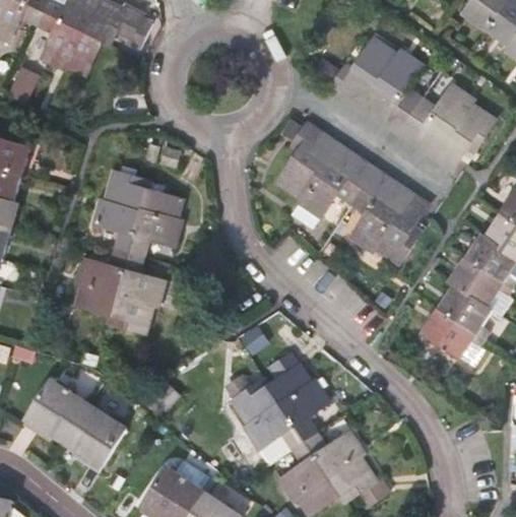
[(22,14),(39,22),(45,10),(31,3),(24,0),(0,0),(0,35),(9,40),(22,14)]
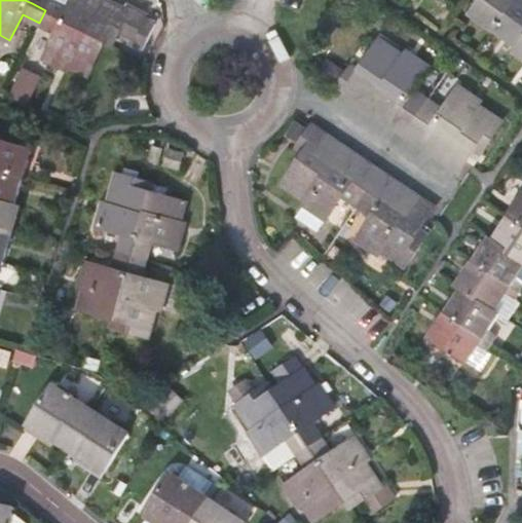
[(25,0),(32,3),(45,10),(50,0),(25,0)]
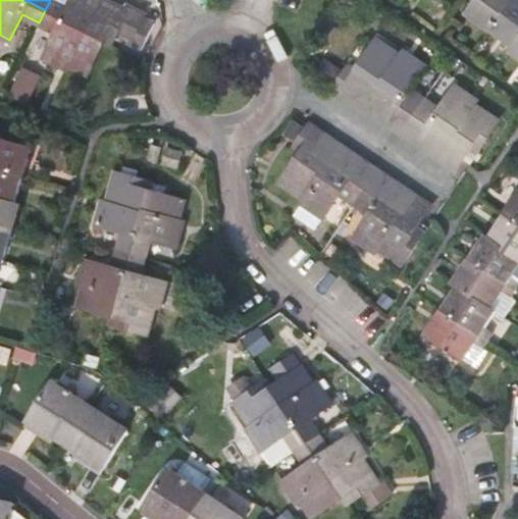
[(69,0),(66,5),(55,0),(50,0),(45,10),(102,39),(110,43),(115,32),(131,39),(144,12),(128,5),(126,10),(106,0),(69,0)]
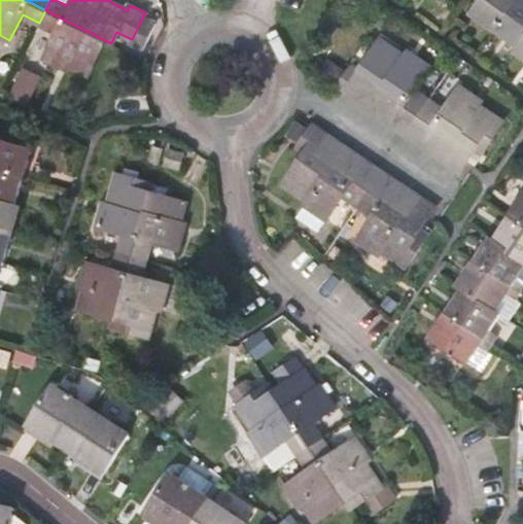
[(495,29),(515,0),(476,0),(468,9),(495,29)]
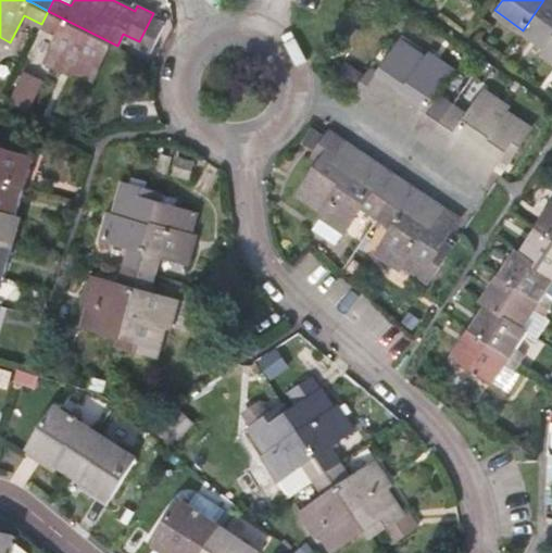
[(543,0),(523,30),(547,49),(551,41),(551,0),(543,0)]
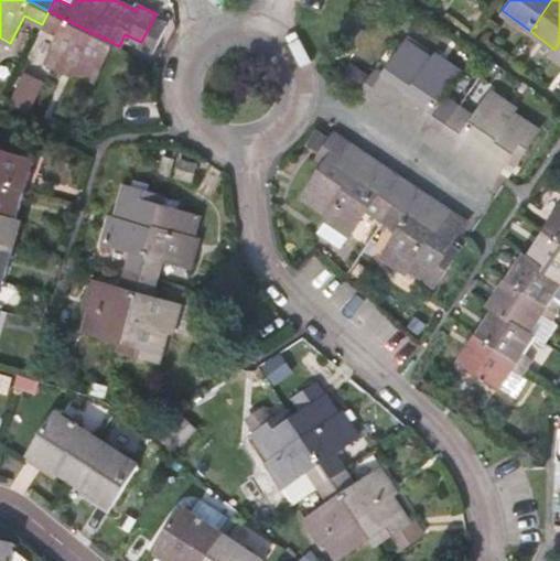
[(49,11),(42,24),(58,32),(45,60),(68,72),(71,66),(93,77),(110,42),(49,11)]
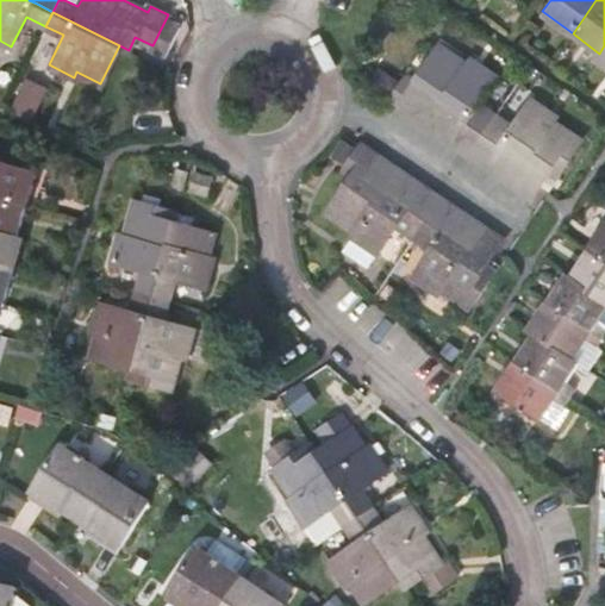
[(422,85),(436,94),(450,105),(466,114),(479,123),(486,129),(497,113),(478,100),(494,73),(467,56),(465,61),(437,43),(413,80),(422,85)]
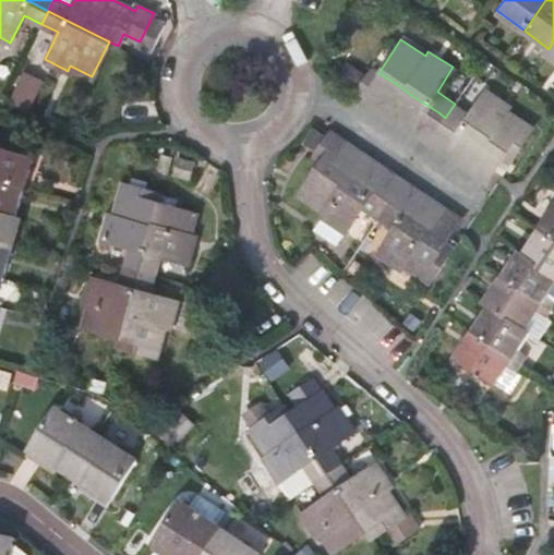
[(28,106),(40,74),(21,67),(9,98),(28,106)]
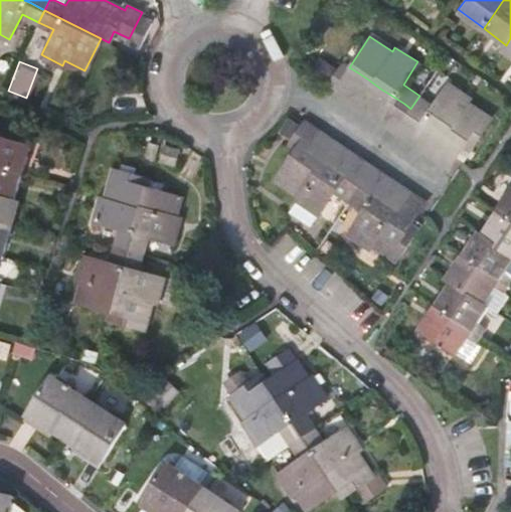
[(356,71),(349,67),(344,63),(330,84),(328,87),(340,95),(356,71)]
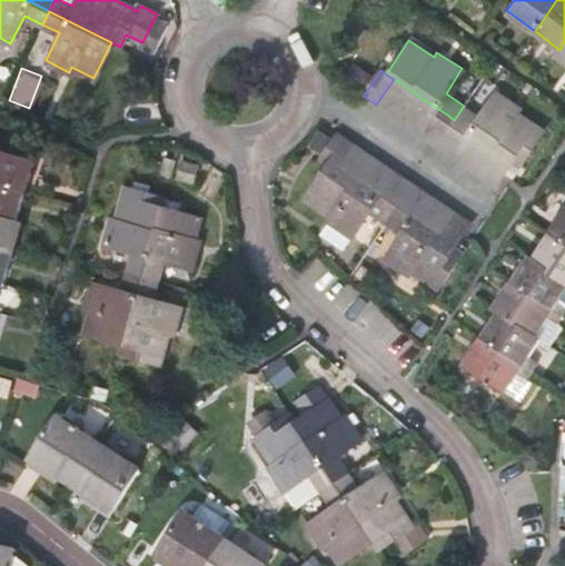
[(389,113),(407,88),(394,79),(376,105),(384,110),(389,113)]
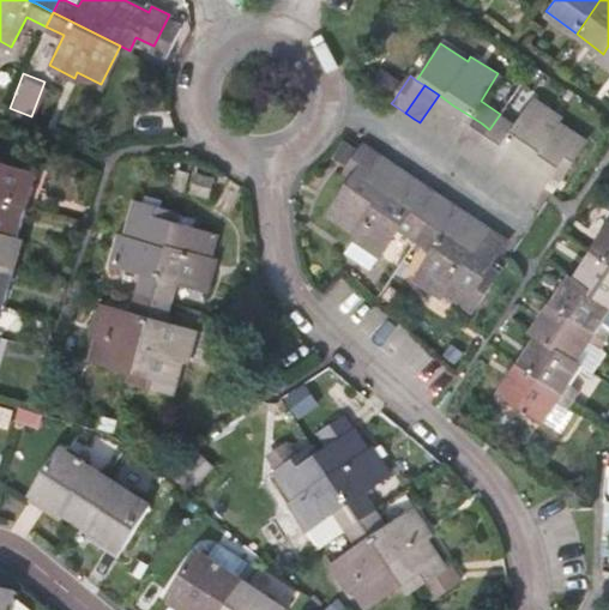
[(435,133),(453,106),(439,95),(420,122),(435,133)]
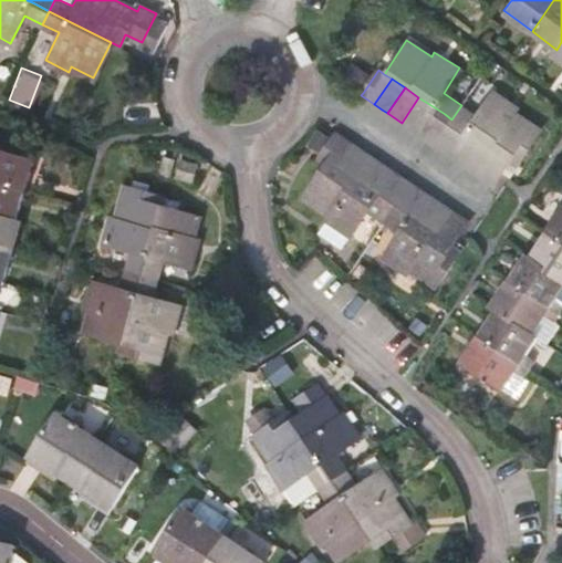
[(451,120),(458,123),(470,132),(479,137),(484,141),(496,149),(509,157),(514,160),(537,127),(513,111),(517,106),(492,90),(476,114),(461,105),(451,120)]
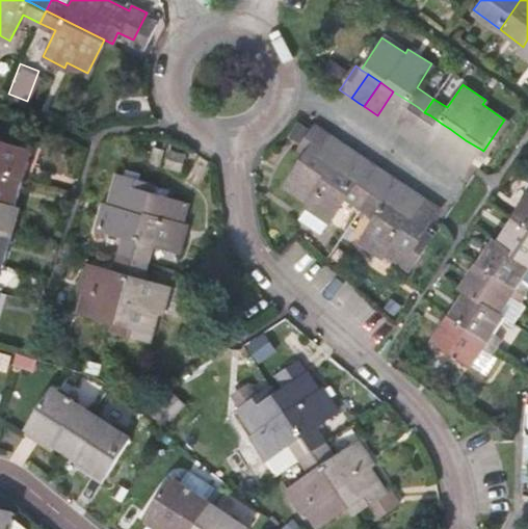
[(390,124),(406,100),(393,91),(377,115),(390,124)]
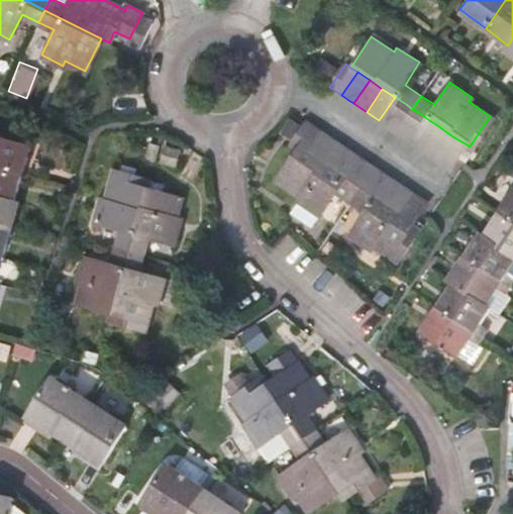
[(390,127),(406,104),(395,97),(379,120),(390,127)]
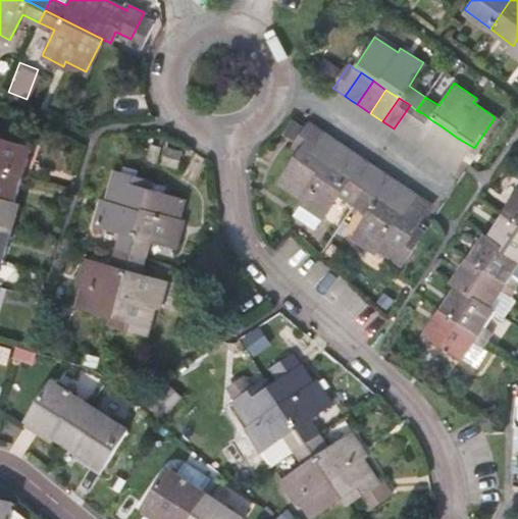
[(406,137),(422,113),(416,110),(410,105),(394,128),(403,136),(406,137)]
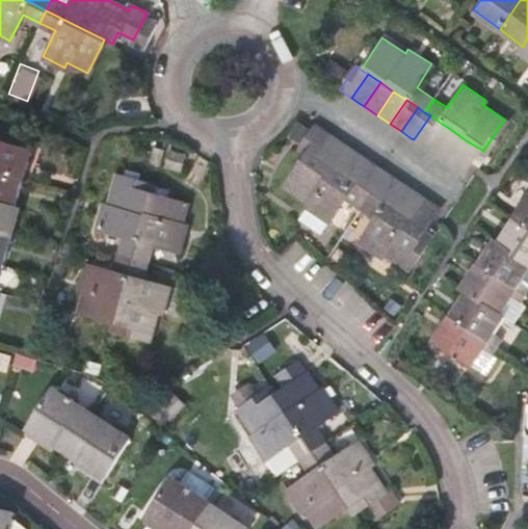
[(425,148),(442,124),(430,115),(414,139),(418,142),(425,148)]
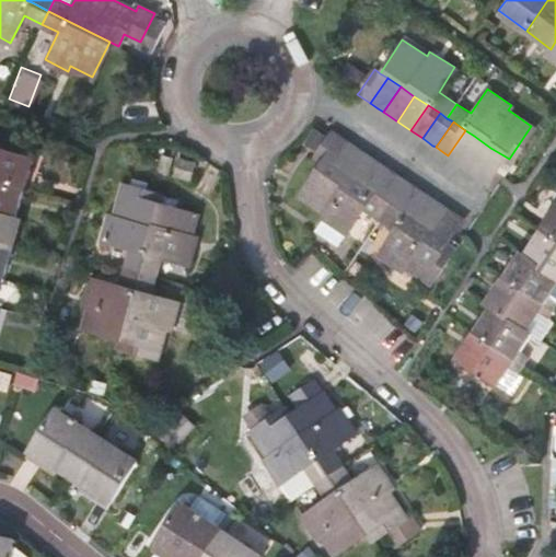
[(461,164),(478,139),(474,136),(465,130),(448,155),(458,162),(461,164)]
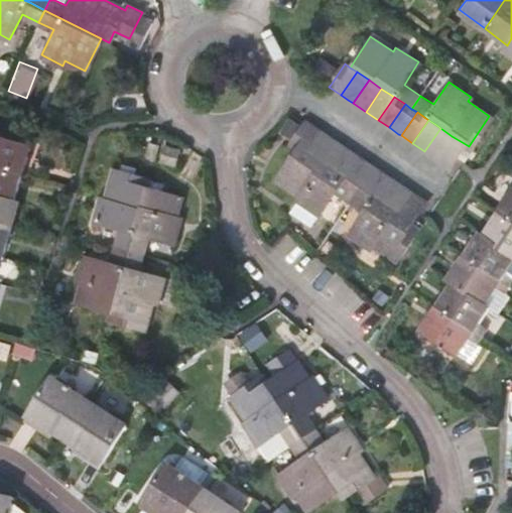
[(305,121),(304,123),(290,143),(296,146),(304,152),(318,129),(305,121)]
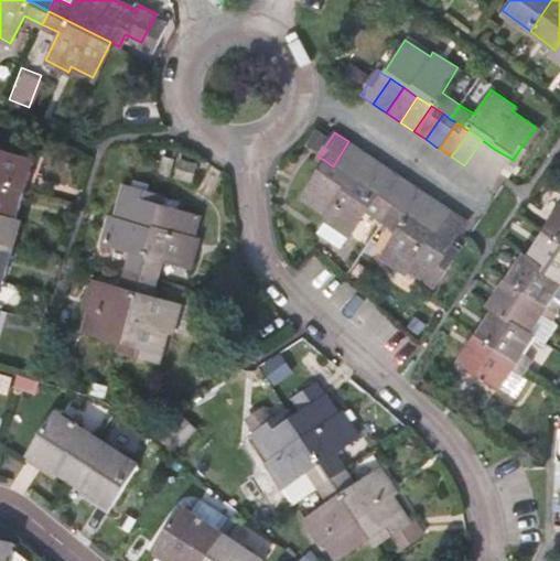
[(494,149),(482,140),(464,165),(476,174),(494,149)]
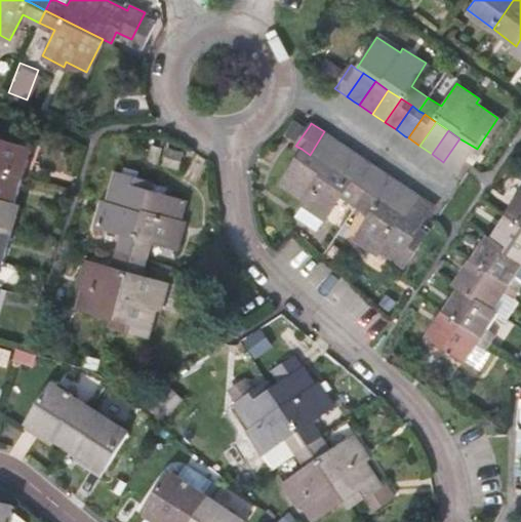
[(324,131),(310,155),(321,163),(336,139),(324,131)]
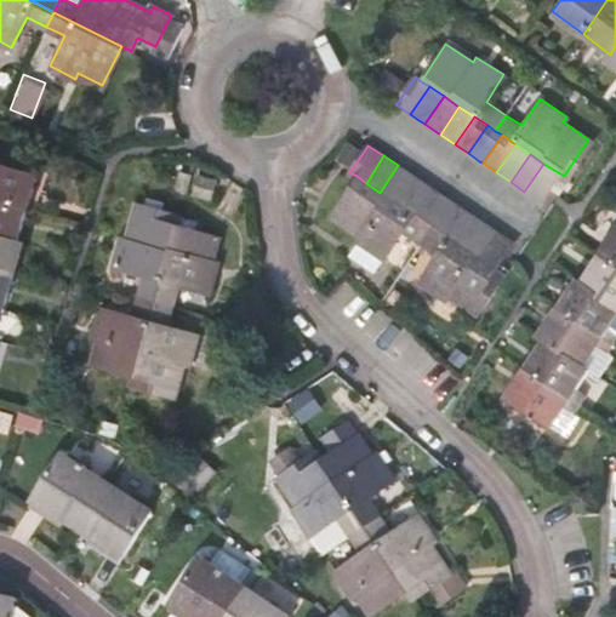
[(0,199),(27,207),(36,175),(0,164),(0,199)]
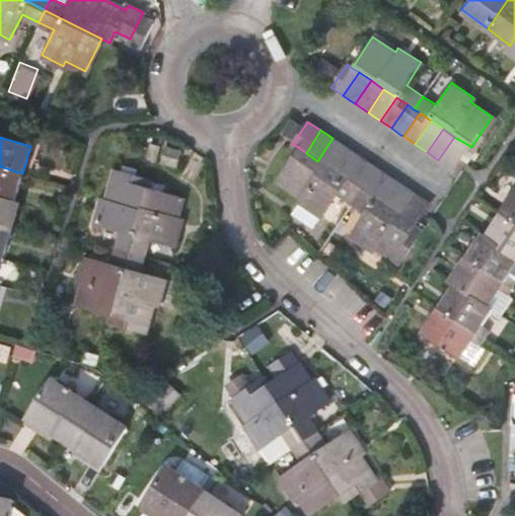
[(466,144),(454,137),(438,160),(450,168),(458,156),(466,144)]
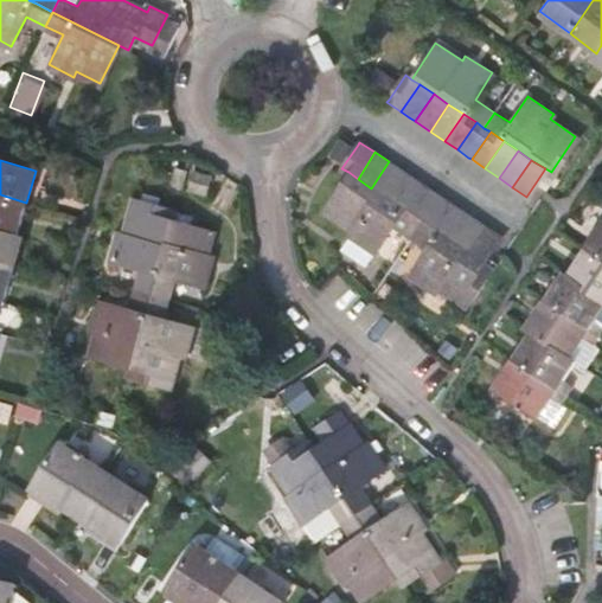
[(378,193),(385,198),(402,170),(398,167),(389,161),(371,188),(378,193)]
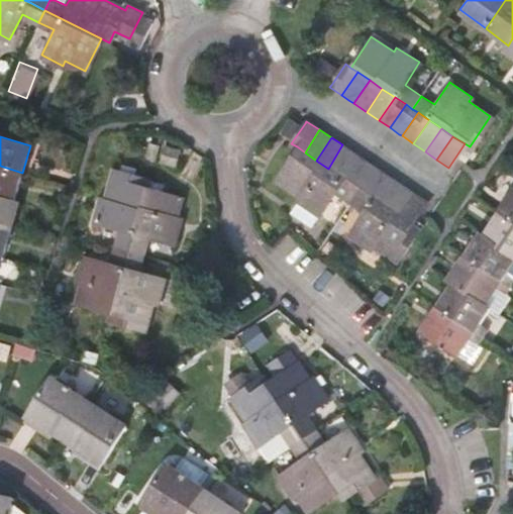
[(328,169),(341,177),(356,153),(342,144),(328,169)]
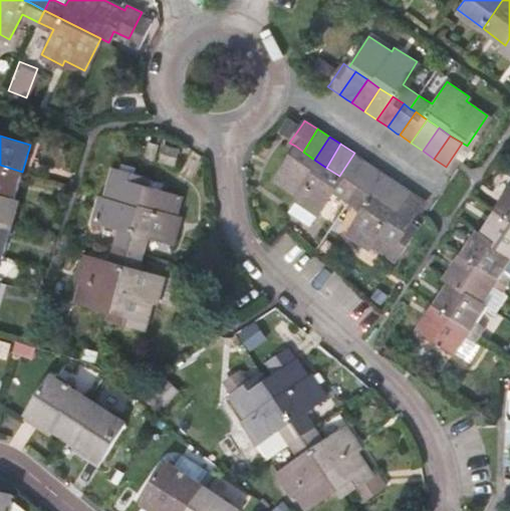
[(179,151),(164,146),(159,162),(174,167),(179,151)]
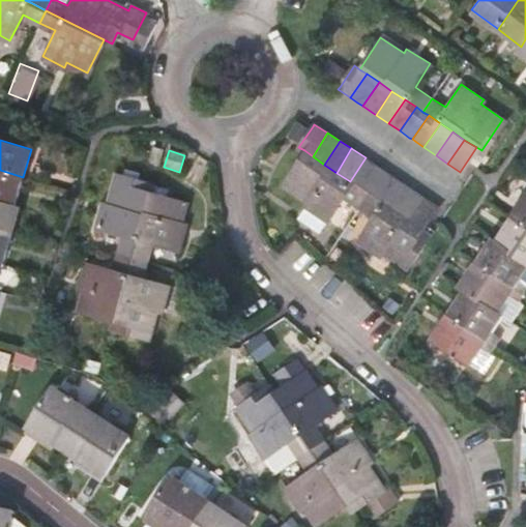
[(337,173),(330,169),(324,165),(313,156),(304,150),(283,183),(307,199),(303,204),(296,215),(320,231),(327,220),(343,196),(358,206),(367,193),(361,189),(350,181),(337,173)]
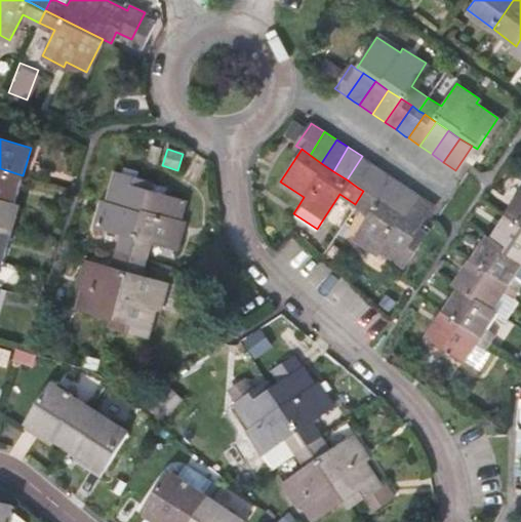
[(347,179),(358,188),(373,164),(362,156),(347,179)]
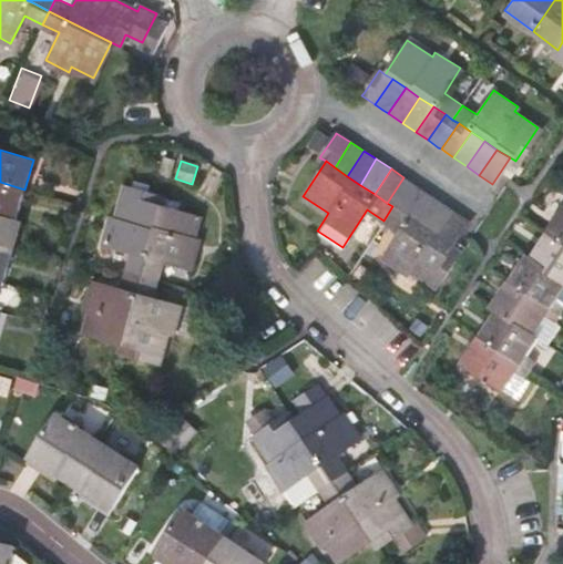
[(392,206),(400,212),(416,185),(403,177),(387,203),(392,206)]
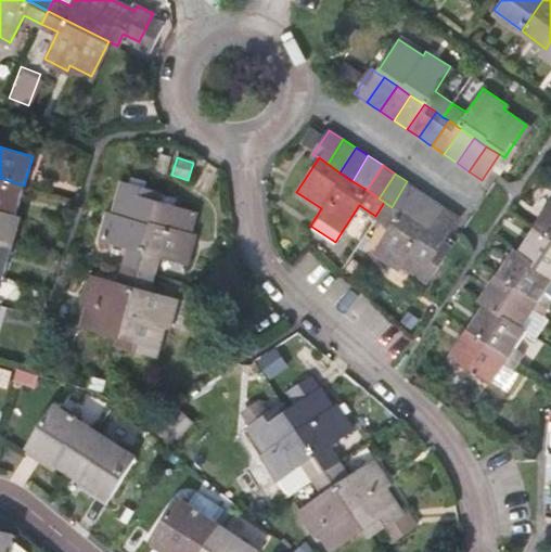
[(0,209),(15,215),(24,185),(0,178),(0,209)]
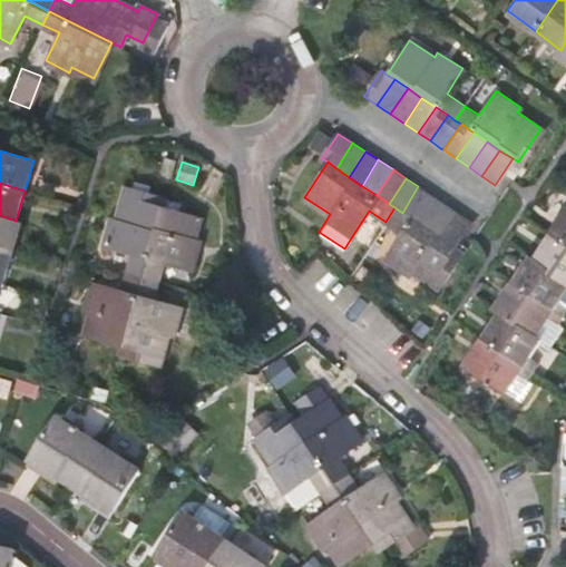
[(410,218),(415,221),(431,195),(418,186),(402,213),(410,218)]
